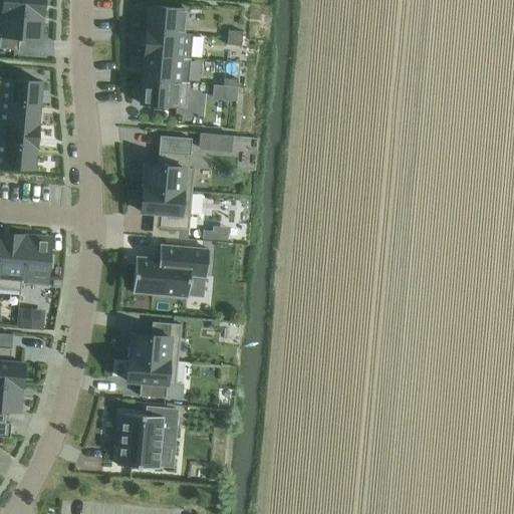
[(42,0),(0,0),(0,11),(41,15),(42,0)]
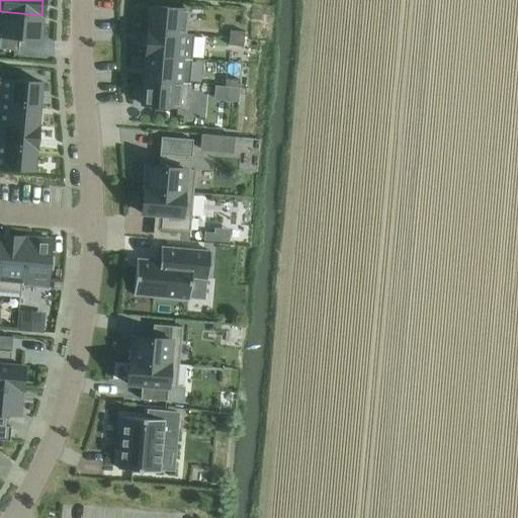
[(183,34),(185,9),(150,6),(148,31),(183,34)]
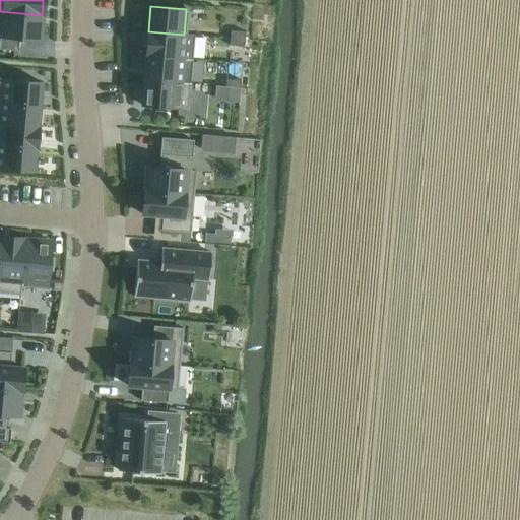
[(0,11),(0,49),(17,51),(19,38),(40,39),(42,15),(0,11)]
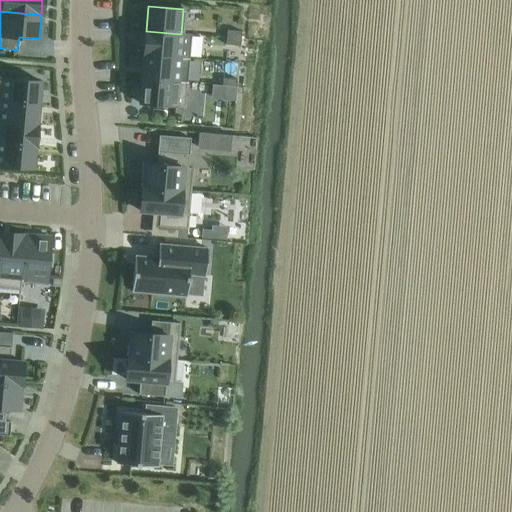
[(227,30),(226,38),(241,39),(241,32),(227,30)]
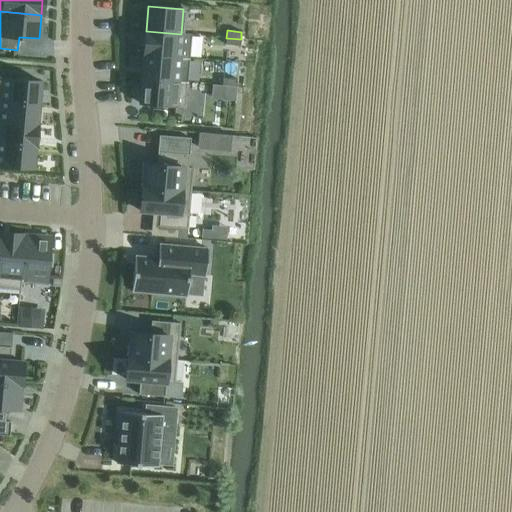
[(146,31),(143,54),(189,58),(191,34),(181,34),(146,31)]
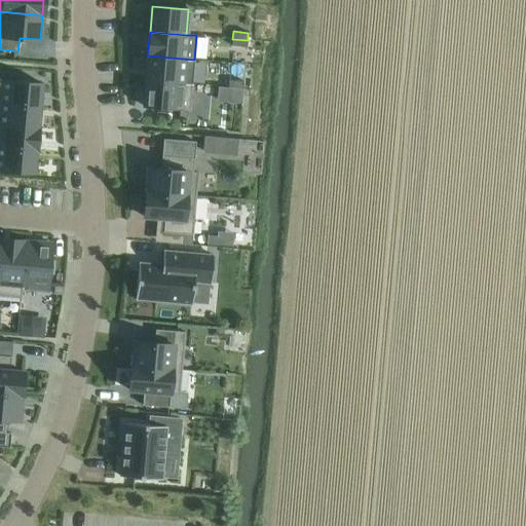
[(232,39),(232,46),(247,47),(248,40),(232,39)]
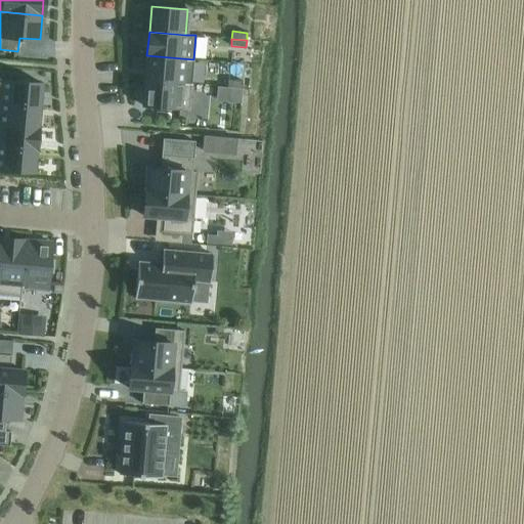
[(146,55),(144,80),(181,84),(191,84),(193,59),(146,55)]
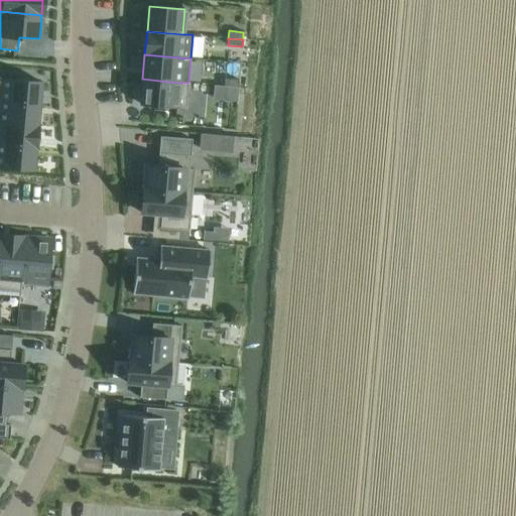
[(0,78),(0,101),(38,105),(40,82),(0,78)]
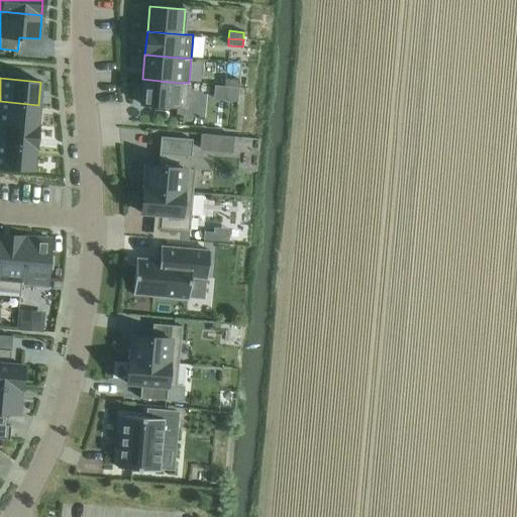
[(142,79),(140,104),(187,108),(189,83),(142,79)]
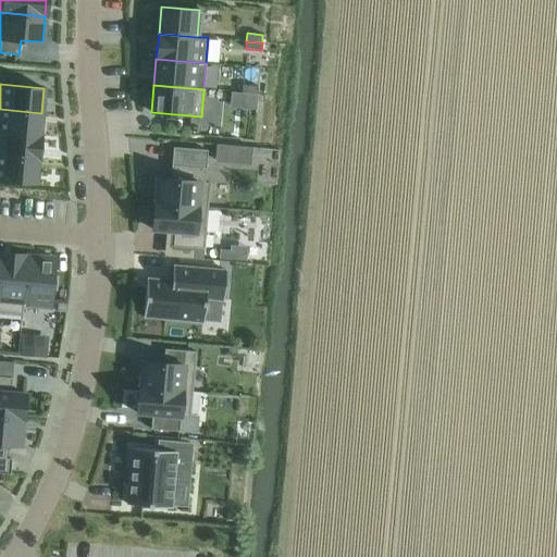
[(243,85),(242,94),(257,96),(258,86),(243,85)]
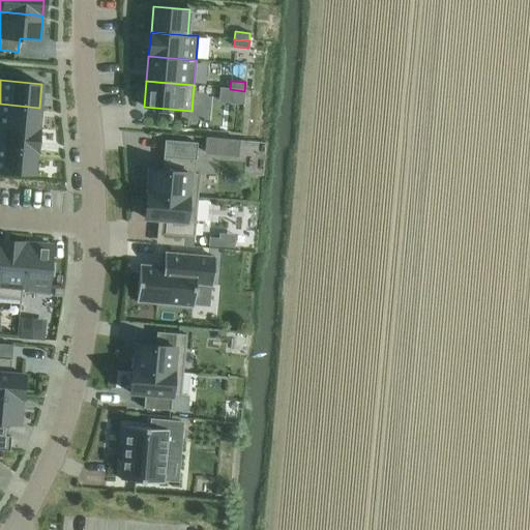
[(0,104),(0,125),(37,129),(39,108),(0,104)]
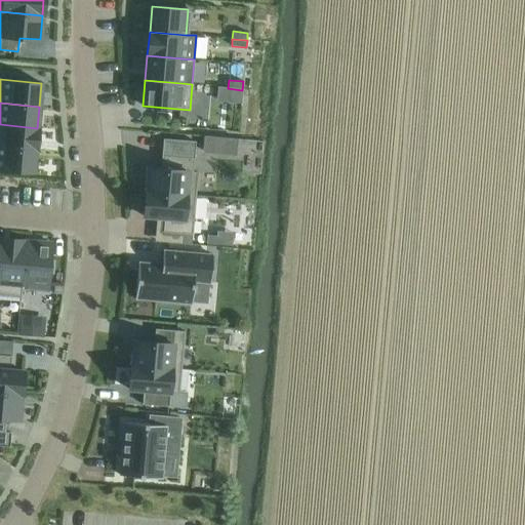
[(0,124),(0,147),(35,150),(37,128),(0,124)]
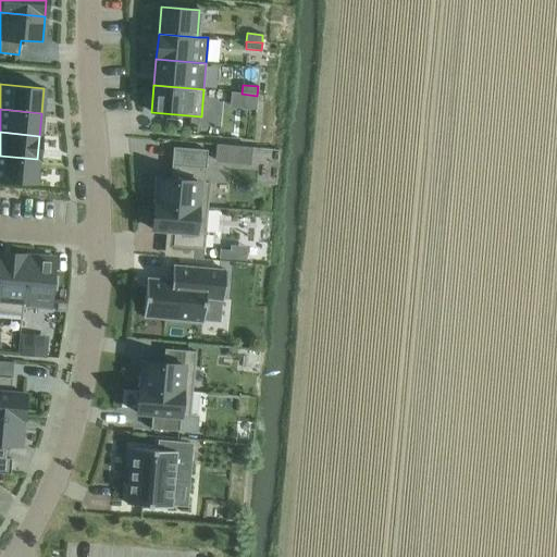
[(215,145),(214,162),(235,164),(237,146),(233,146),(215,145)]
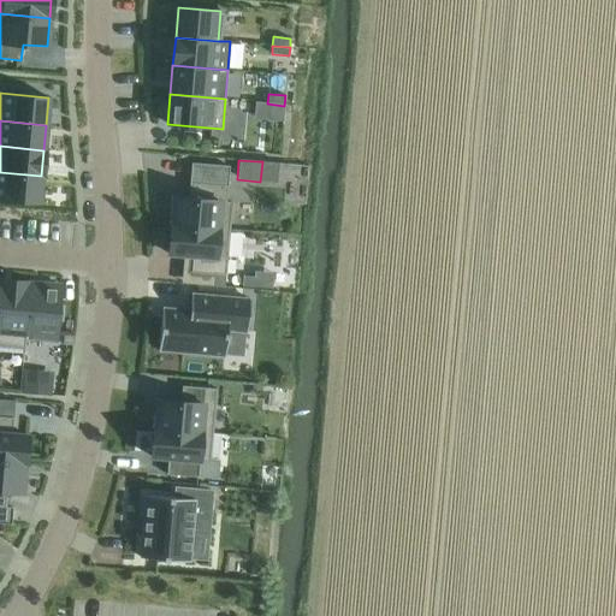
[(173,197),(171,225),(229,231),(231,202),(226,202),(229,166),(226,166),(191,164),(188,199),(173,197)]
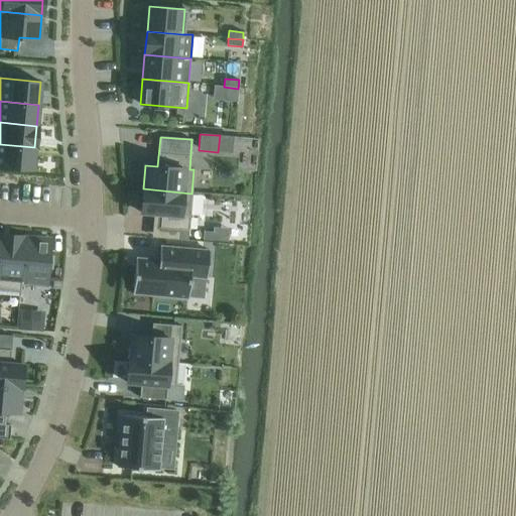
[(0,144),(0,166),(32,170),(34,147),(0,144)]
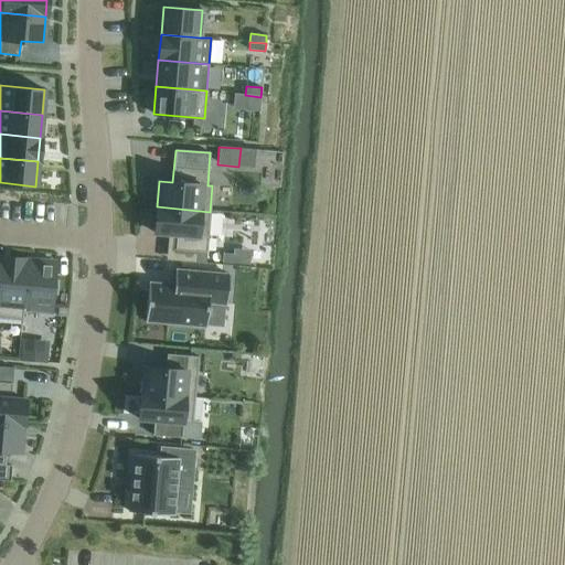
[(157,206),(155,233),(177,235),(176,249),(198,252),(206,252),(210,212),(157,206)]
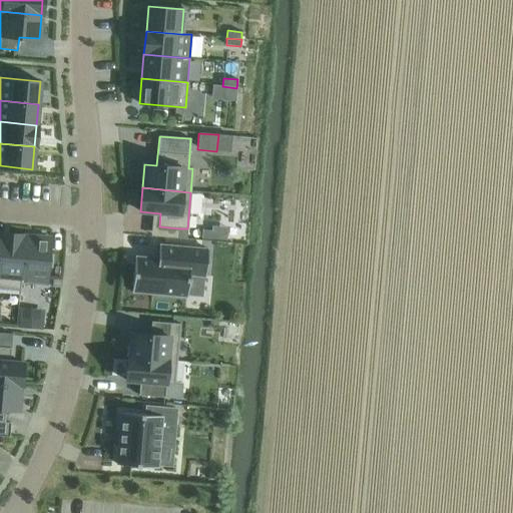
[(178,235),(178,238),(186,239),(187,228),(179,228),(178,235)]
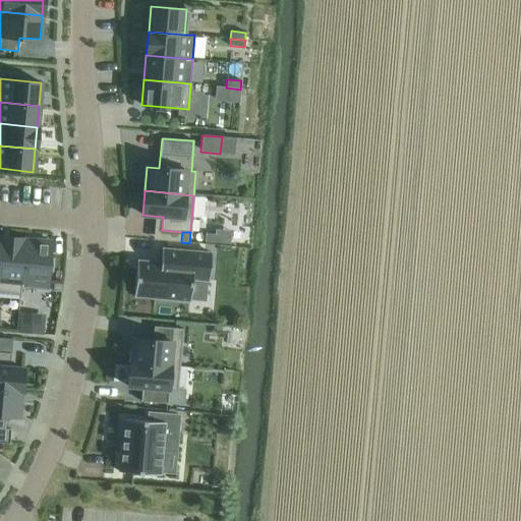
[(206,234),(206,241),(230,243),(230,236),(206,234)]
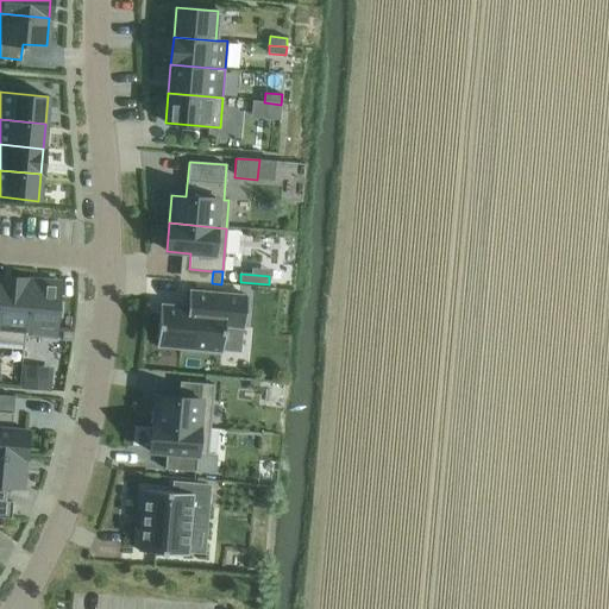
[(0,343),(24,345),(30,280),(0,277),(0,343)]
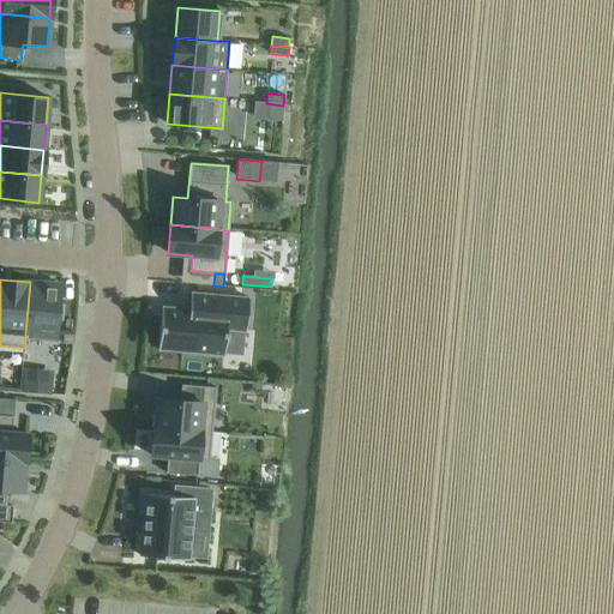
[(59,305),(60,286),(30,282),(24,348),(25,337),(56,339),(58,319),(62,320),(64,305),(59,305)]
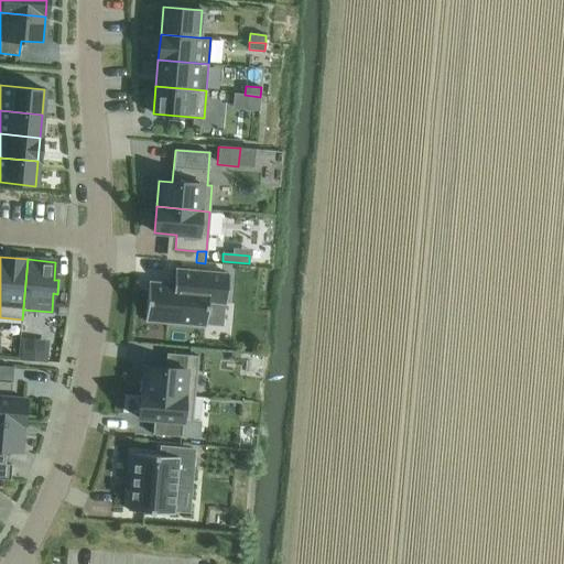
[(148,282),(144,321),(205,326),(207,302),(226,304),(228,274),(174,269),(174,271),(181,271),(181,282),(177,282),(174,284),(173,284),(148,282)]
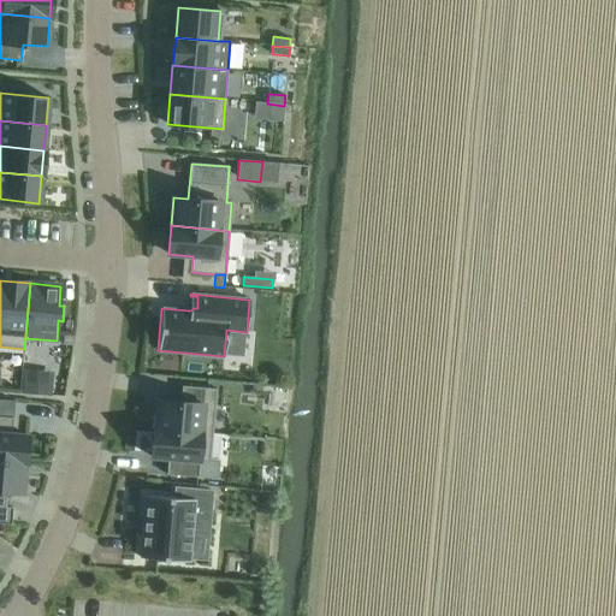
[(51,395),(52,381),(23,379),(22,392),(51,395)]
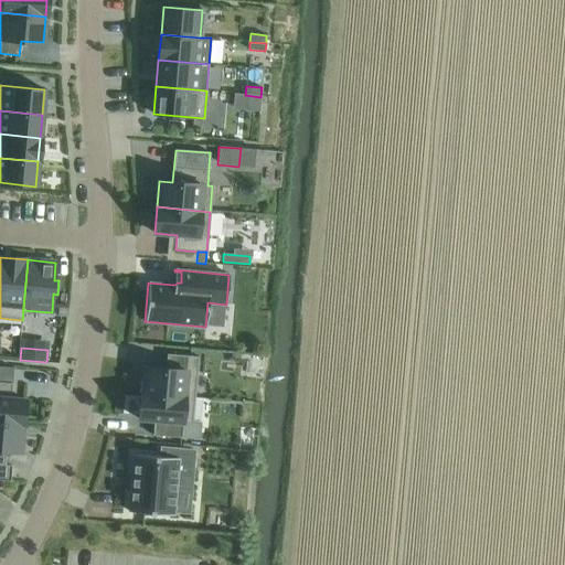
[(141,392),(195,397),(199,358),(167,354),(166,368),(145,365),(141,392)]
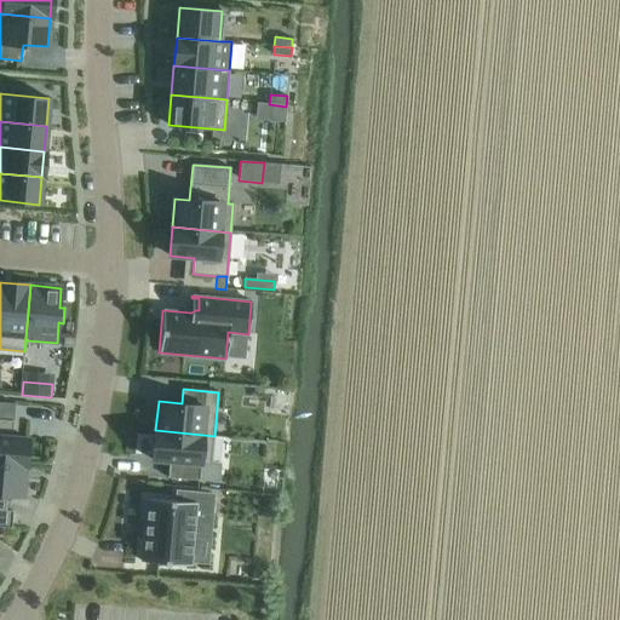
[(0,463),(24,465),(27,438),(12,437),(13,420),(0,419),(0,463)]
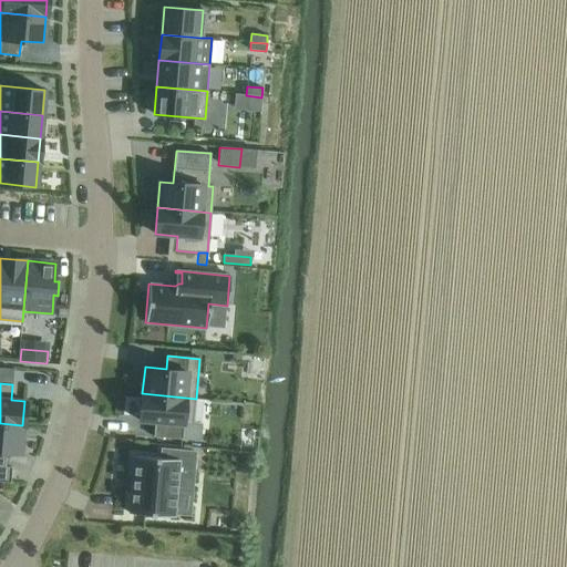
[(153,436),(192,440),(196,399),(142,393),(140,419),(155,420),(153,436)]
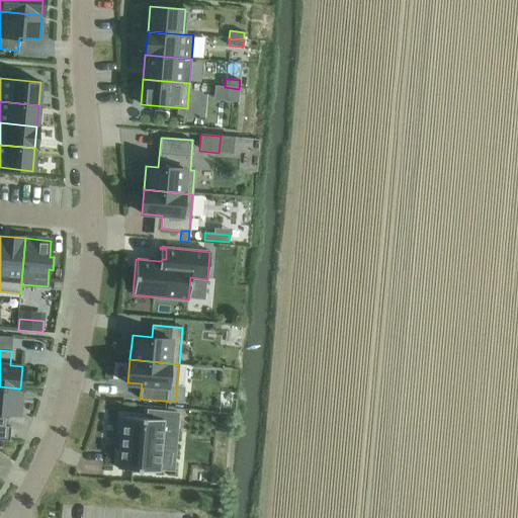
[(0,439),(9,441),(10,427),(4,426),(5,413),(18,414),(20,390),(20,389),(0,386),(0,439)]
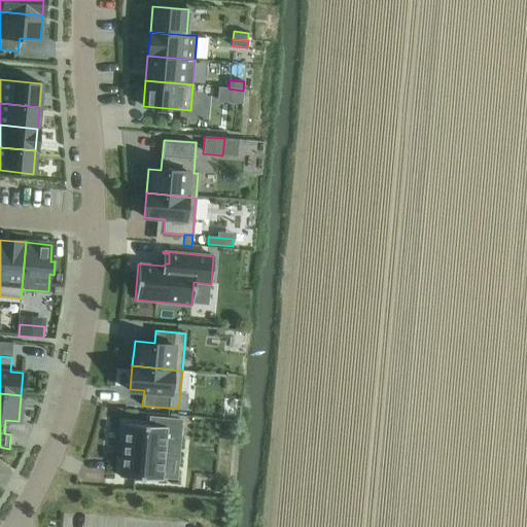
[(125,424),(119,477),(162,481),(165,442),(179,443),(181,420),(150,418),(149,426),(125,424)]
